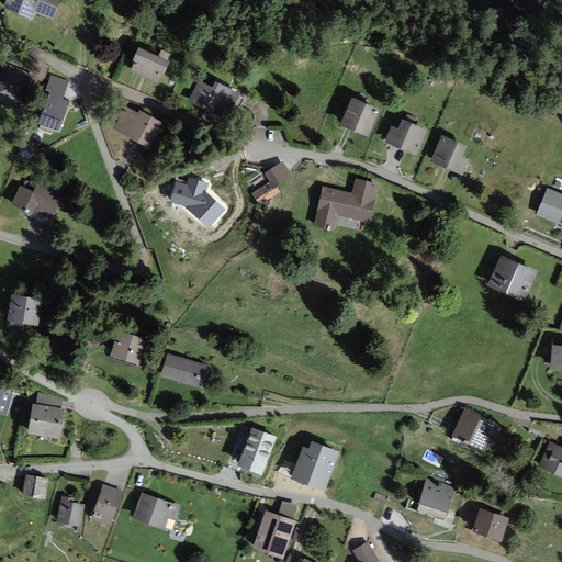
[(56,0),(6,0),(4,6),(30,14),(33,7),(51,14),(56,0)]
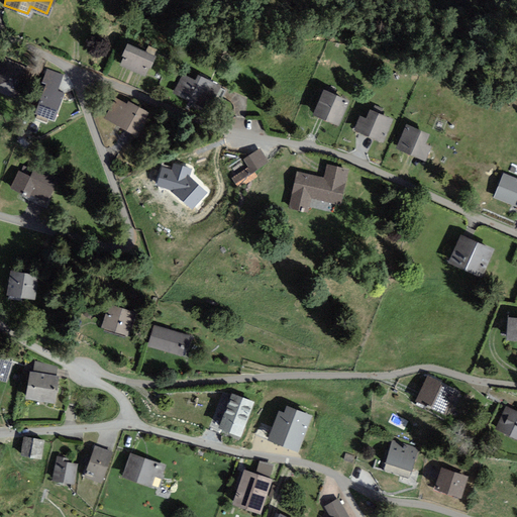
[(129,42),(119,62),(144,74),(153,55),(129,42)]
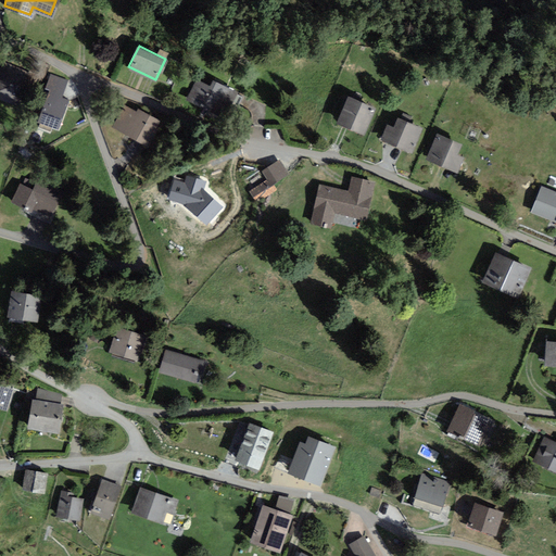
[(28,73),(3,61),(0,66),(0,96),(15,103),(28,73)]
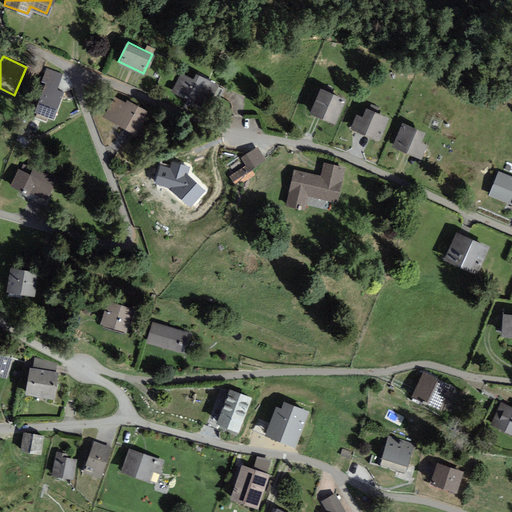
[(62,74),(42,67),(38,79),(45,81),(39,99),(58,106),(63,90),(57,88),(62,74)]
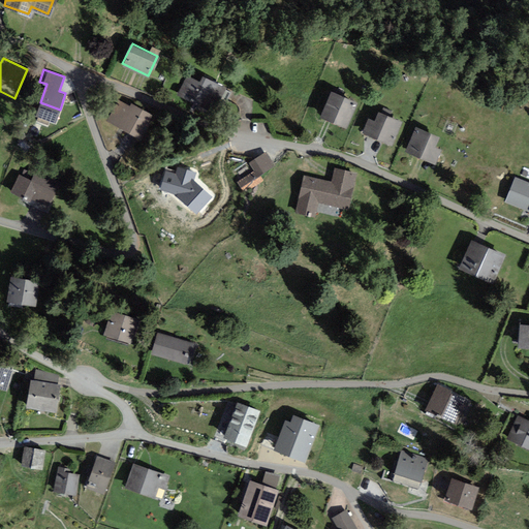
[(199,81),(187,74),(177,95),(211,112),(224,85),(203,74),(199,81)]
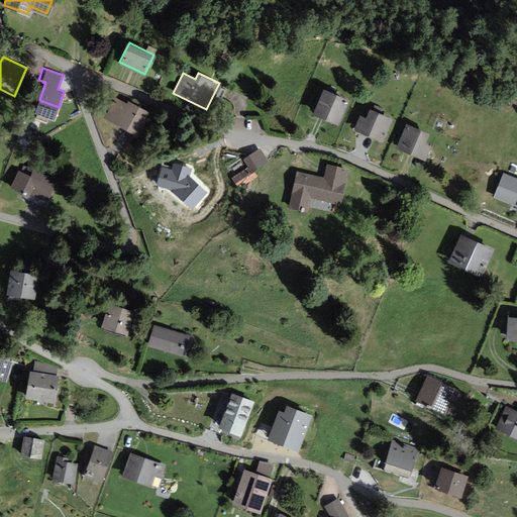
[(313,113),(339,124),(349,99),(323,88),(313,113)]
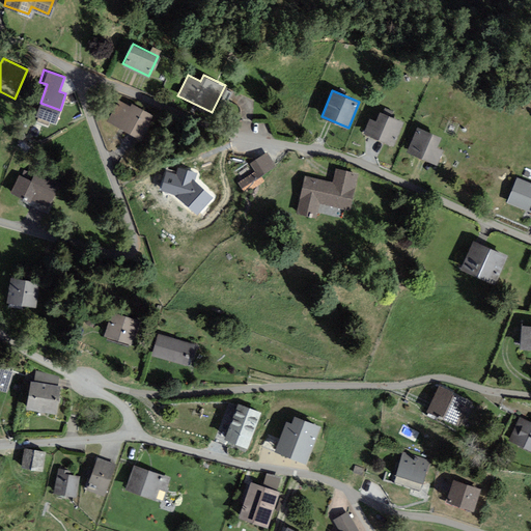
[(118,100),(108,117),(141,137),(154,115),(131,101),(128,105),(118,100)]
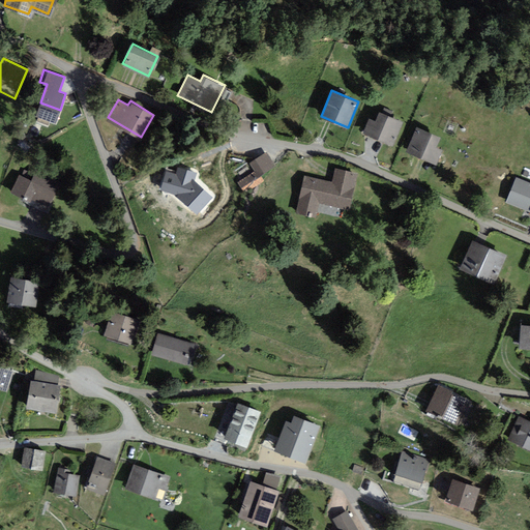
[(362,133),(393,146),(404,121),(379,111),(376,120),(369,117),(362,133)]
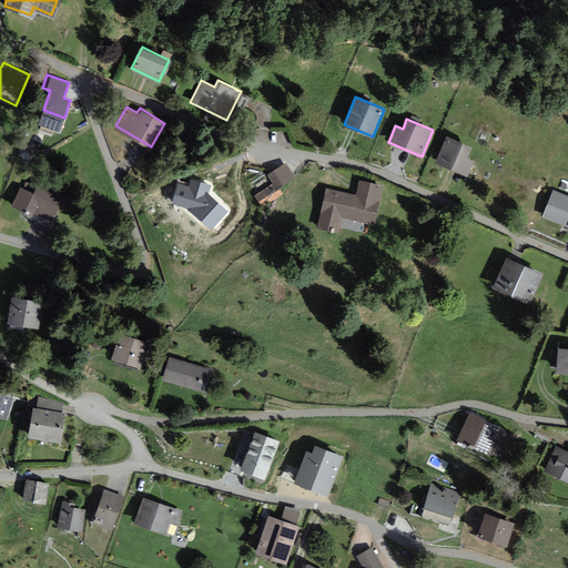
[(445,134),(434,160),(468,175),(475,160),(466,156),(472,145),(445,134)]
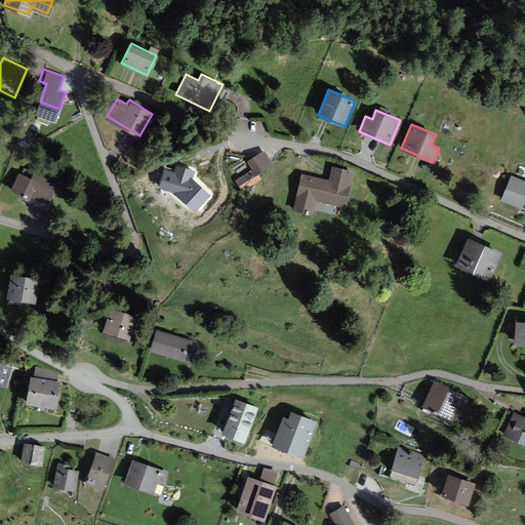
[(264,150),(247,161),(252,168),(235,179),(242,191),(261,178),(258,173),(274,164),(264,150)]
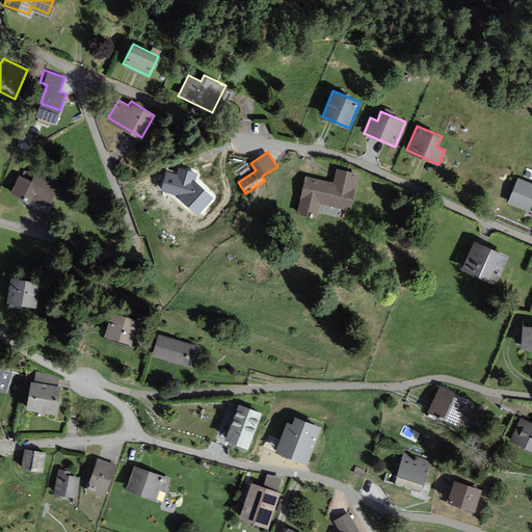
[(180,174),(176,189),(193,194),(209,210),(225,197),(211,182),(207,181),(208,175),(194,171),(192,177),(180,174)]
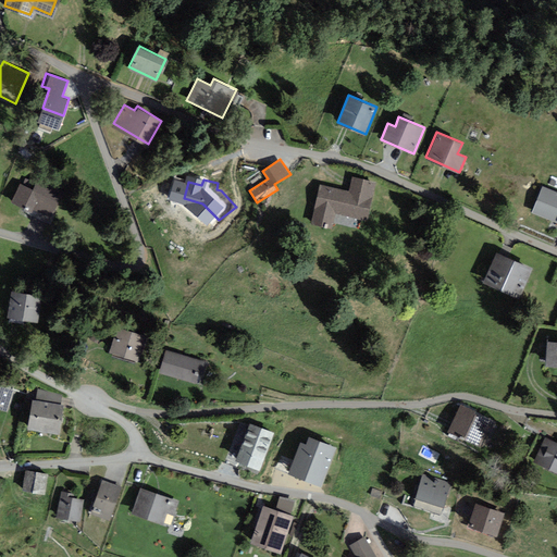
[(368,193),(337,186),(330,221),(347,224),(350,211),(382,218),(391,184),(371,180),(368,193)]
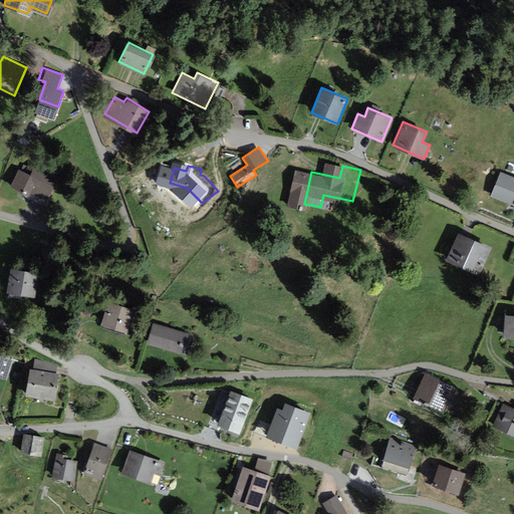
[(31,168),(21,188),(54,204),(66,179),(43,168),(41,173),(31,168)]
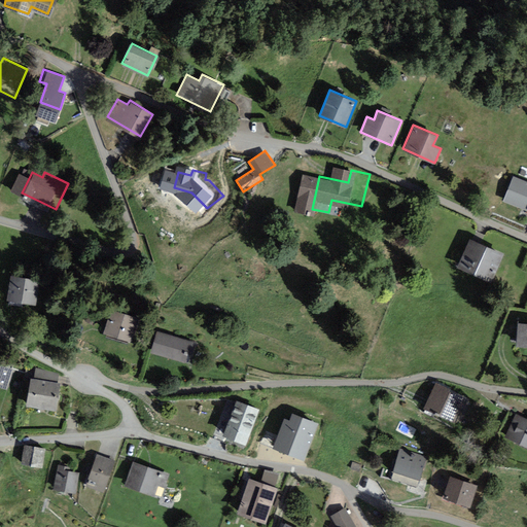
[(526,182),(512,177),(502,201),(526,209),(526,182)]
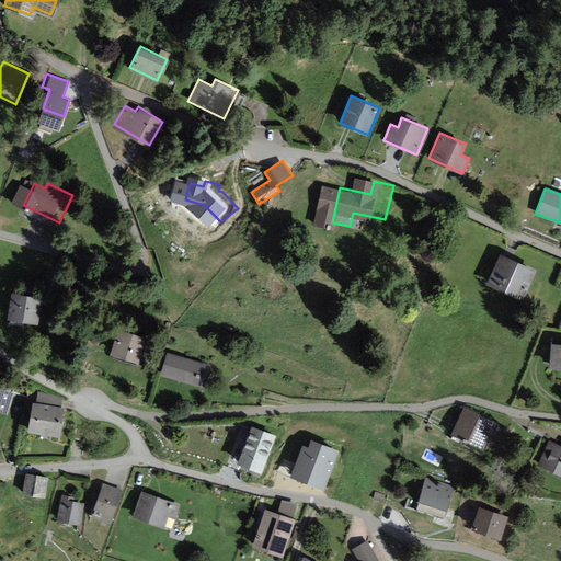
[(499,252),(485,284),(523,298),(536,270),(499,252)]
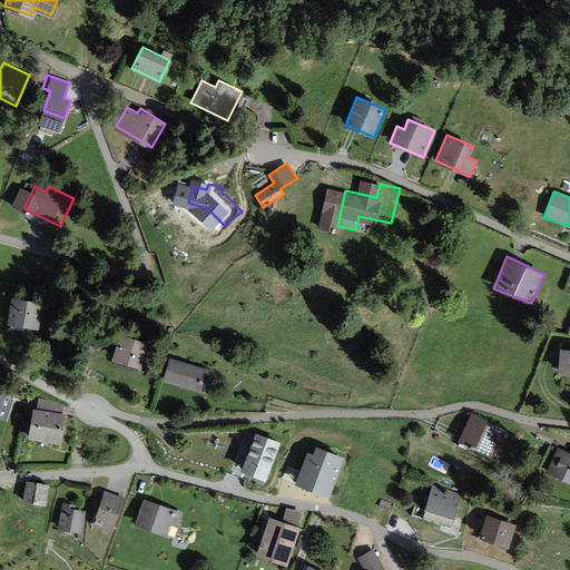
[(42,302),(10,296),(6,323),(38,328),(42,302)]
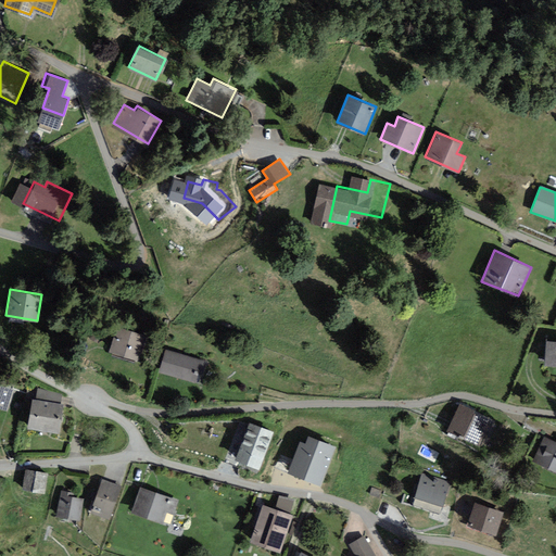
[(117,325),(110,350),(138,359),(147,333),(117,325)]
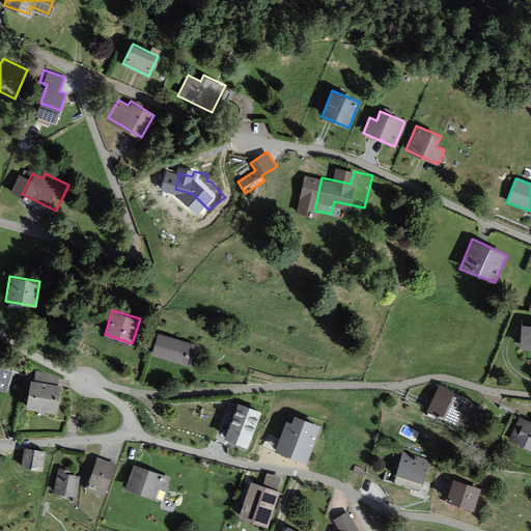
[(530,324),(522,324),(520,347),(530,348),(530,324)]
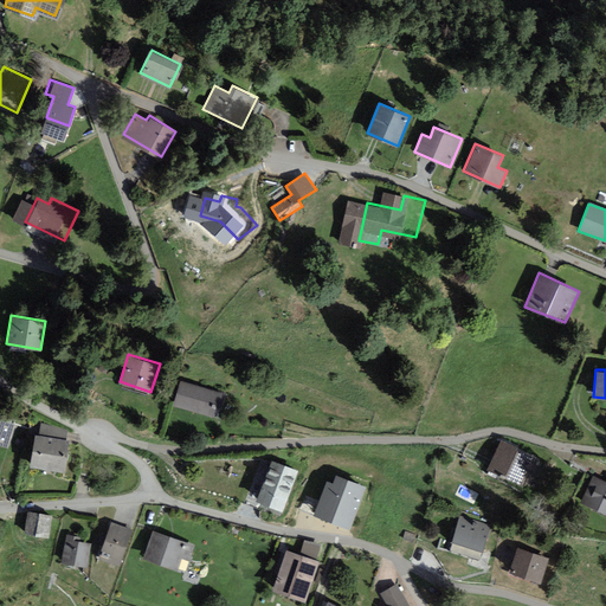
[(180,380),(173,405),(218,418),(225,394),(180,380)]
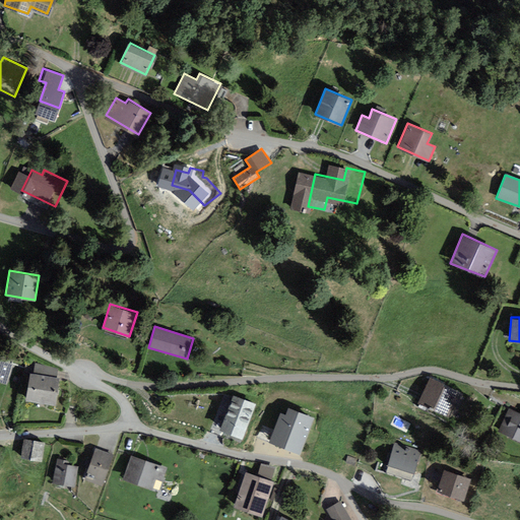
[(0,362),(0,381),(4,383),(10,366),(0,362)]
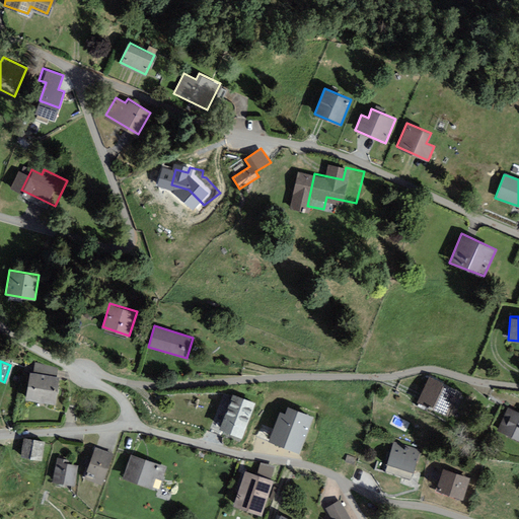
[(30,374),(26,396),(54,401),(58,379),(30,374)]
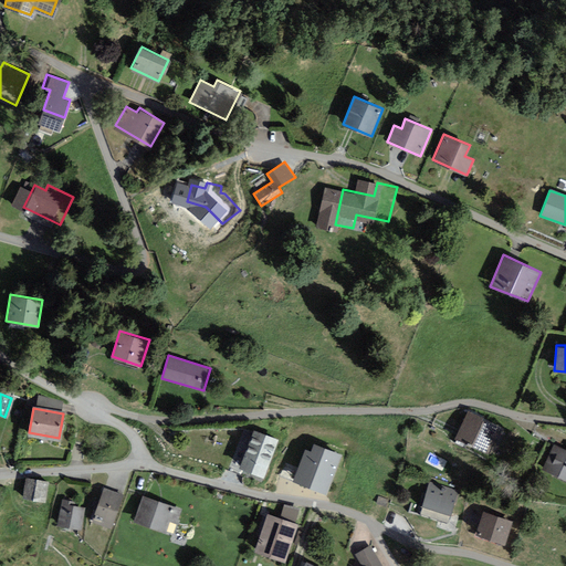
[(468,409),(454,437),(486,452),(499,427),(481,419),(483,416),(468,409)]
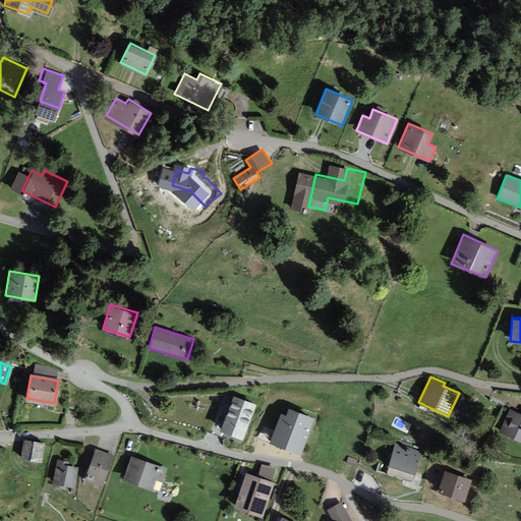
[(220,428),(242,438),(255,403),(233,394),(220,428)]
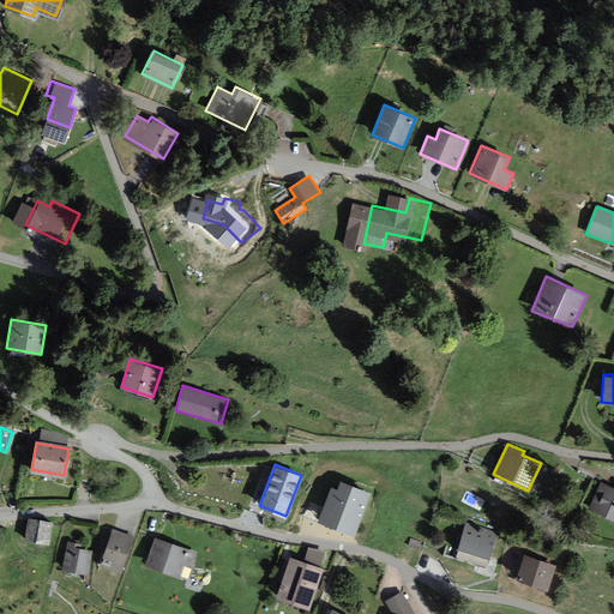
[(337,487),(331,485),(318,519),(355,534),(372,491),(339,479),(337,487)]
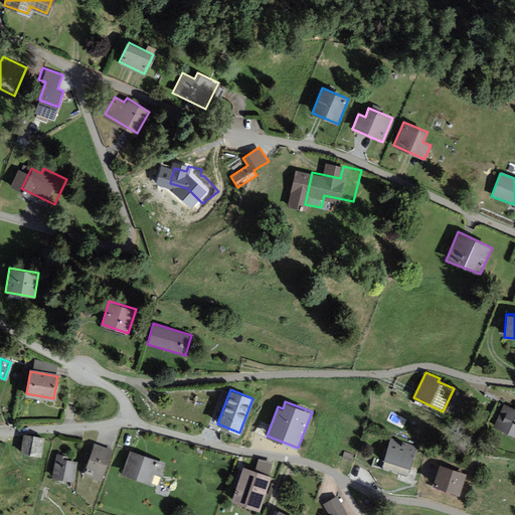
[(514,407),(507,403),(497,425),(514,434),(514,407)]
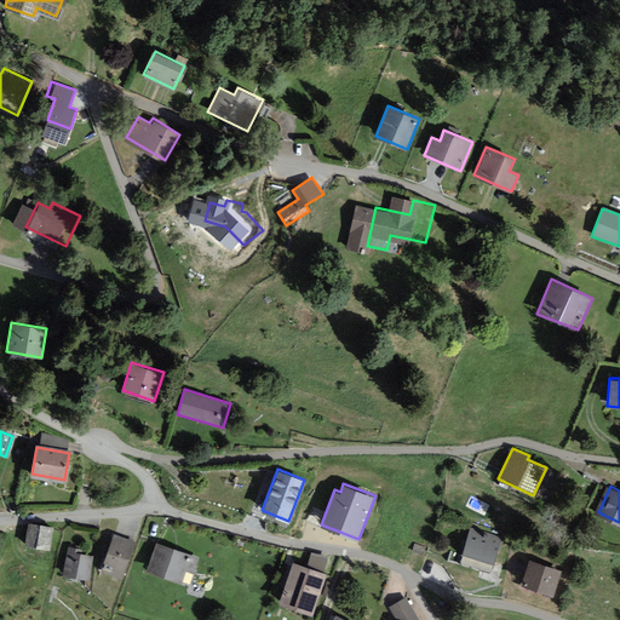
[(49,549),(52,526),(28,522),(24,545),(49,549)]
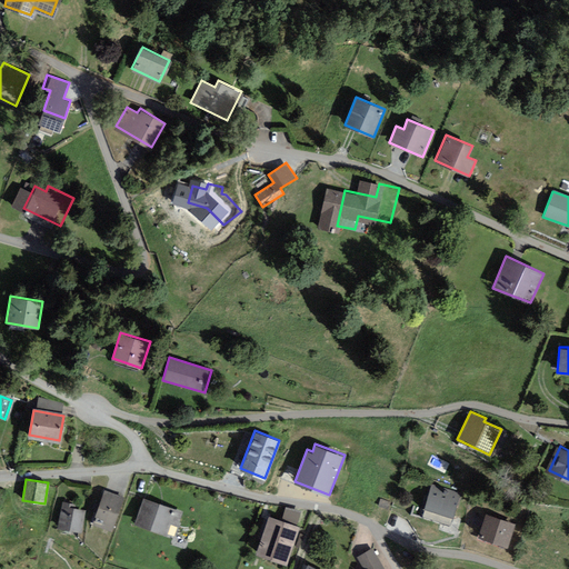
[(462,493),(432,485),(425,508),(455,517),(462,493)]
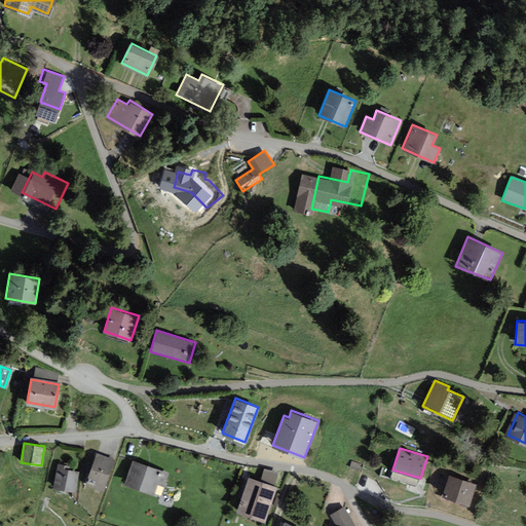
[(97,452),(85,484),(104,491),(115,459),(97,452)]
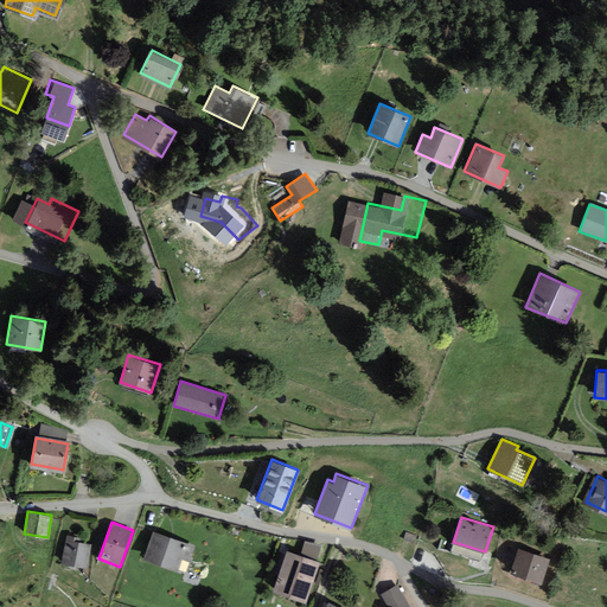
[(195,545),(152,530),(142,560),(184,574),(195,545)]
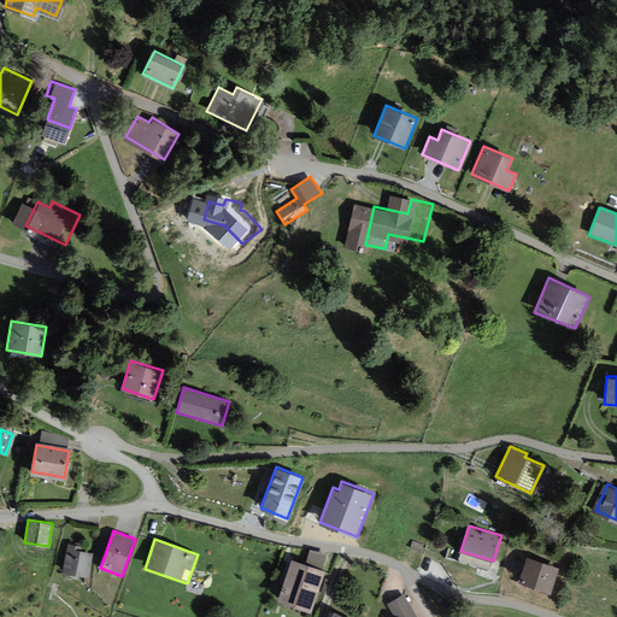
[(66,544),(62,573),(87,577),(92,552),(80,551),(81,546),(66,544)]
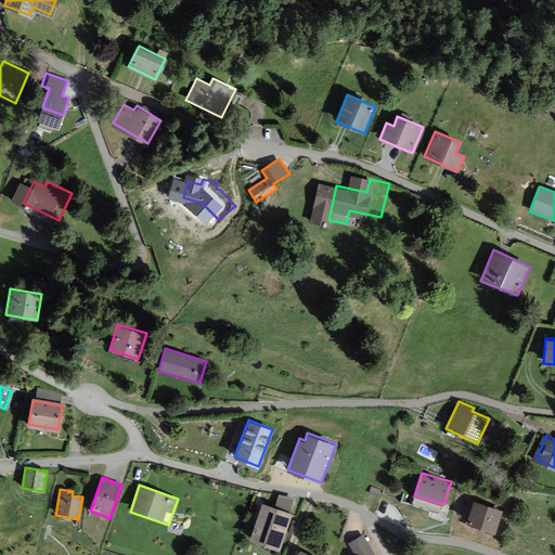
[(473,501),(466,523),(495,532),(503,511),(473,501)]
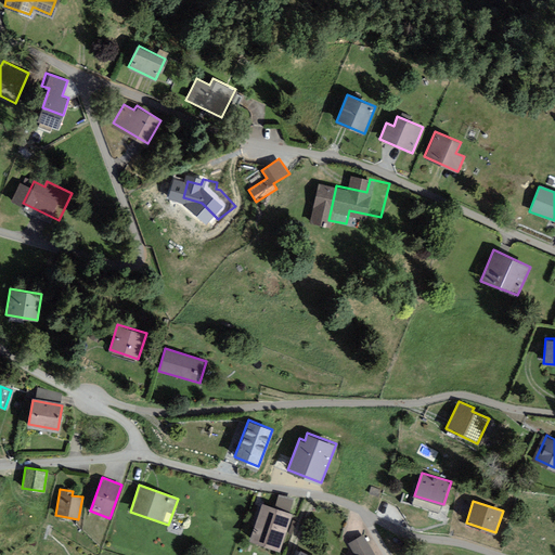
[(294,515),(266,507),(256,543),(283,551),(294,515)]
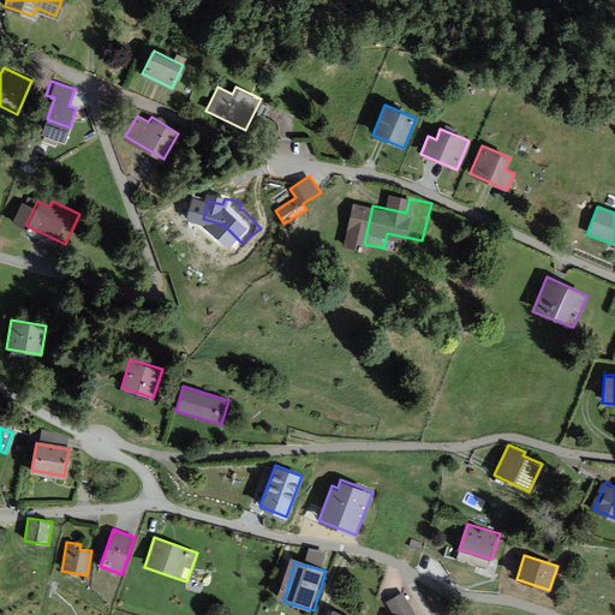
[(398,614),(411,608),(402,592),(386,602),(394,614),(398,614)]
